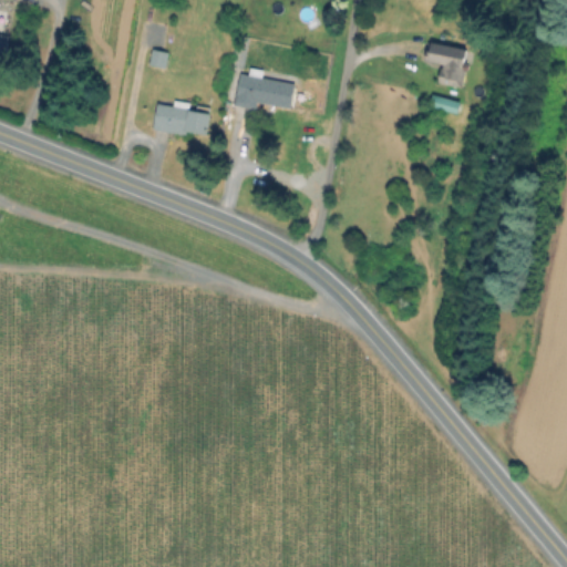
[(470,50),(463,88),(441,83),(444,63),(426,61),(430,42),(470,50)]
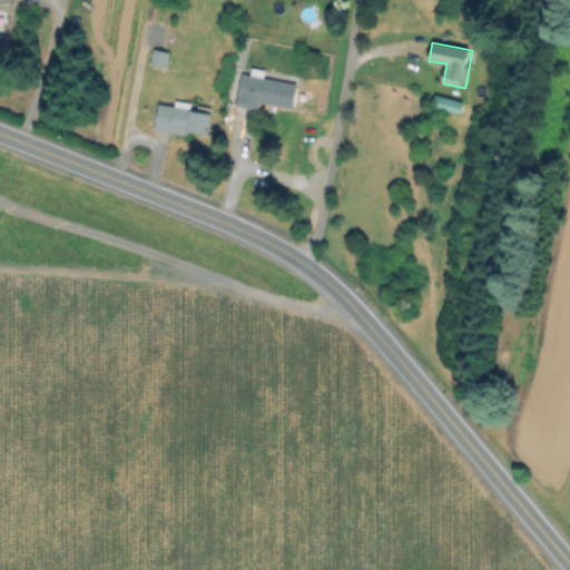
[(169,52),(167,67),(153,65),(155,50),(169,52)]
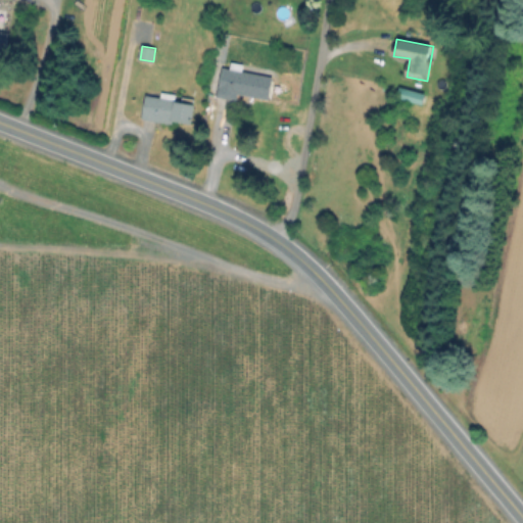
[(244,64),(243,72),(274,78),(269,100),(238,94),(237,100),(218,97),(224,67),(231,69),(232,62),(244,64)]
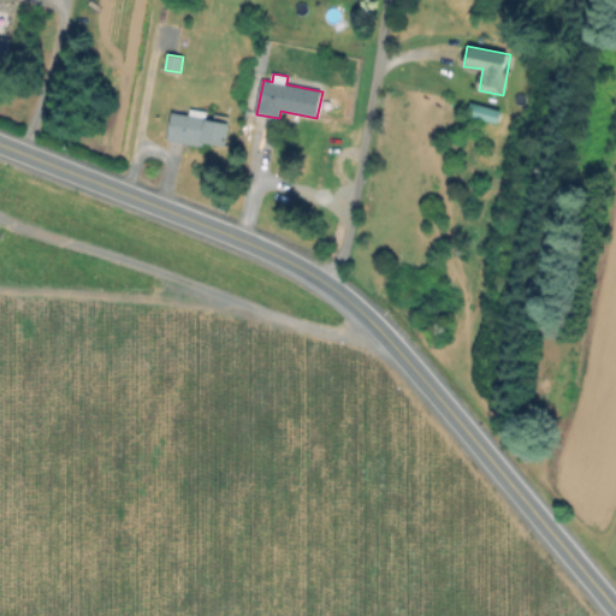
[(499,112),(497,119),(472,113),(473,106),(499,112)]
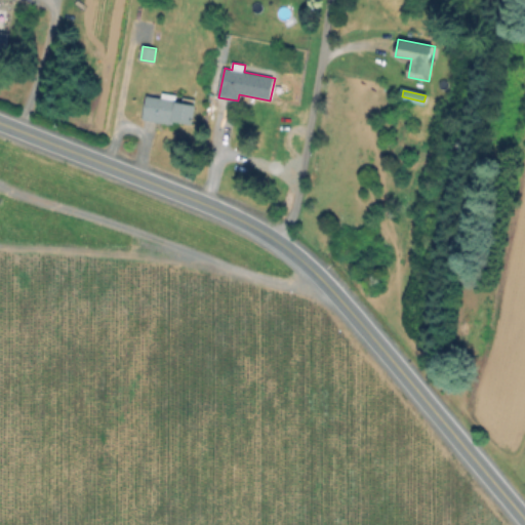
[(177,95),(176,102),(196,106),(193,124),(169,120),(168,124),(144,119),(148,95),(162,98),(164,93),(177,95)]
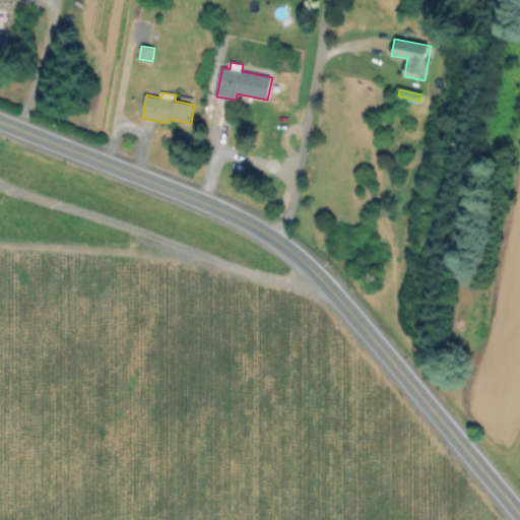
All buildings are outlined.
